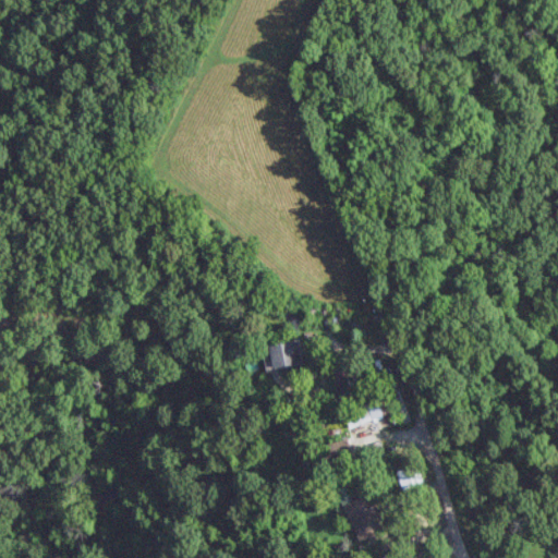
[(271,341),(274,365),(299,364),(298,339),(271,341)]
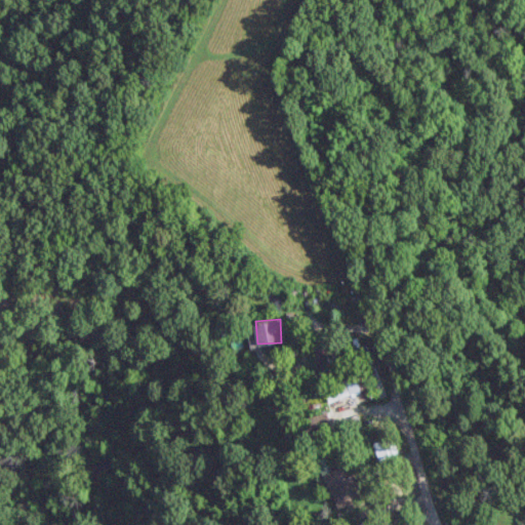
[(330,367),(322,346),(315,349),(322,369),(330,367)]
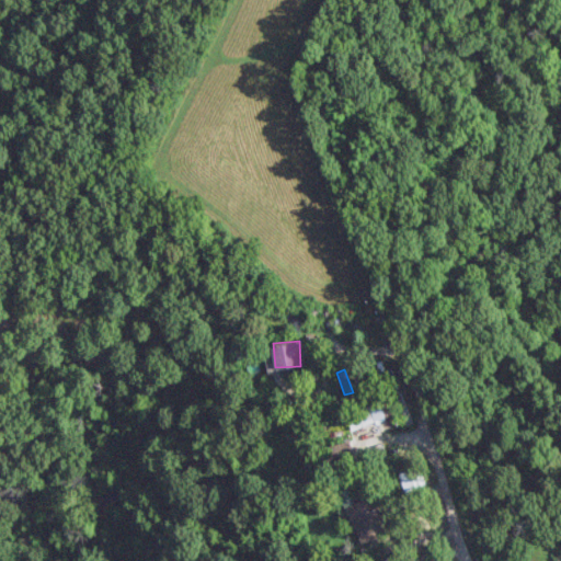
[(345,413),(353,432),(388,418),(380,399),(345,413)]
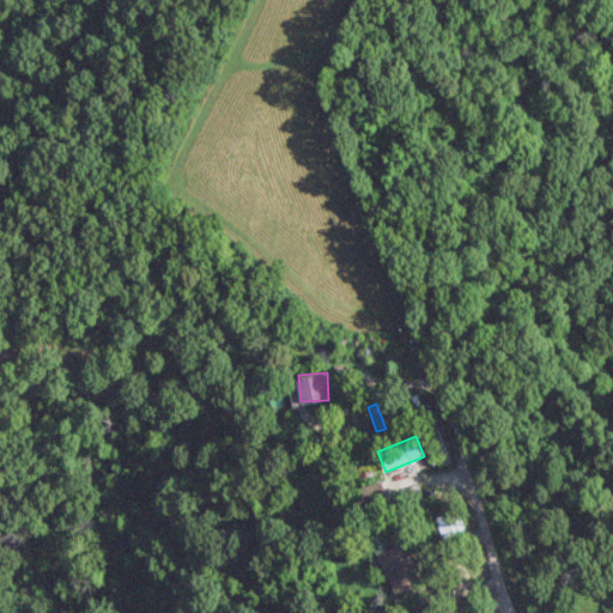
[(439,536),(463,529),(457,510),(434,517),(439,536)]
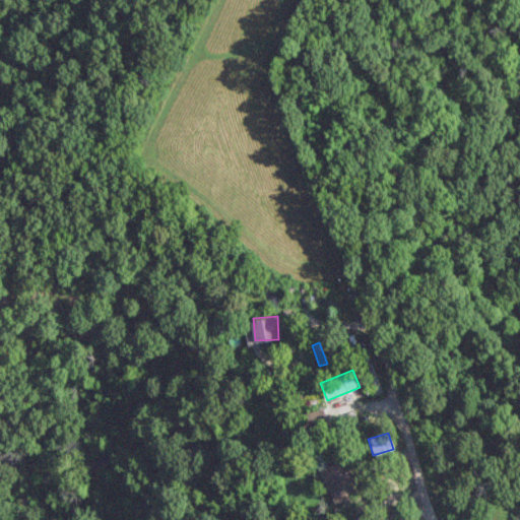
[(349,457),(319,470),(334,504),(365,491),(349,457)]
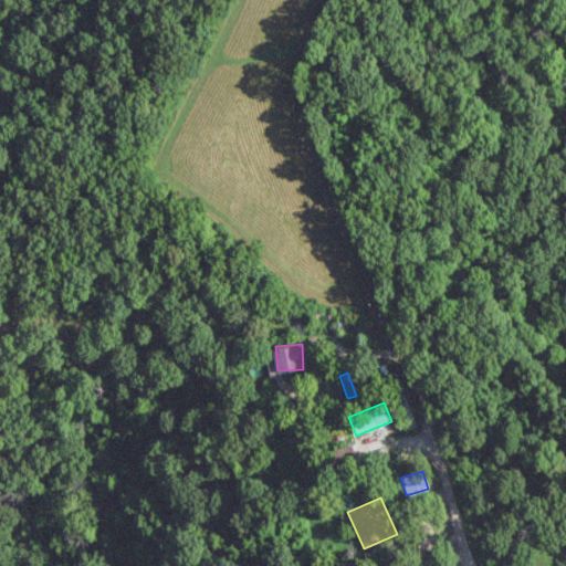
All buildings are outlined.
